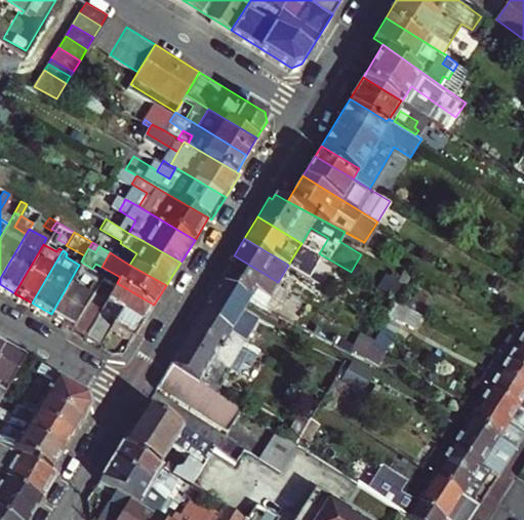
[(278,282),(234,255),(229,265),(220,278),(249,296),(269,308),(281,304),(289,289),(278,282)]
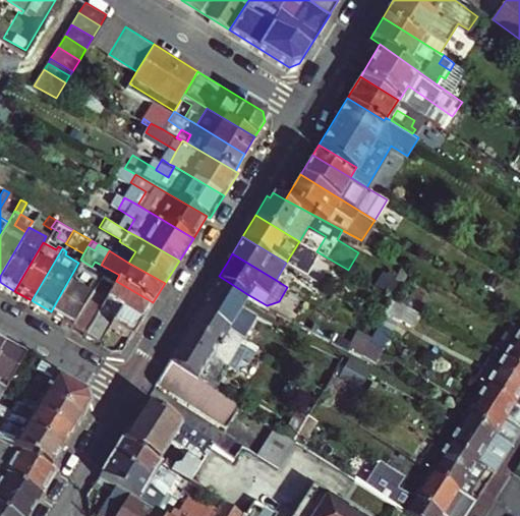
[(88,298),(96,284),(102,273),(92,267),(80,260),(78,263),(51,311),(79,328),(87,333),(97,314),(101,306),(88,298)]
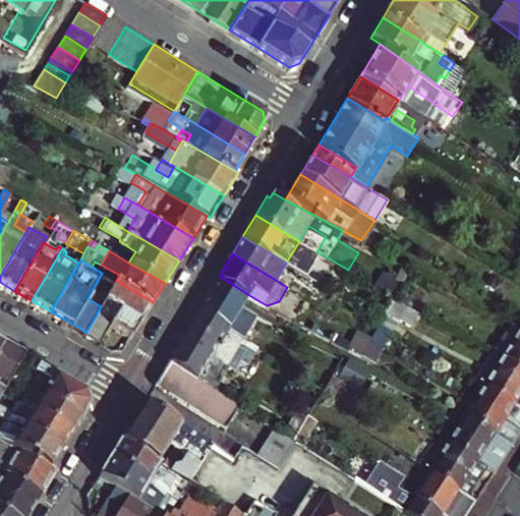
[(301,261),(296,269),(321,282),(325,275),(301,261)]
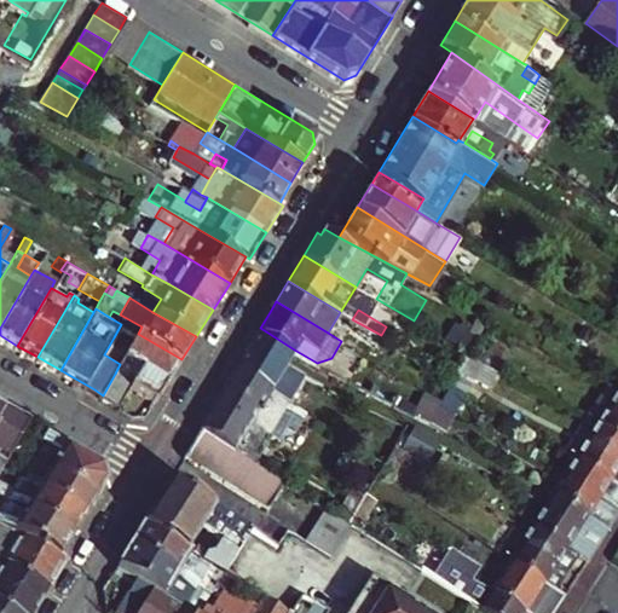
[(381,335),(352,319),(348,327),(379,345),(383,337),(381,335)]
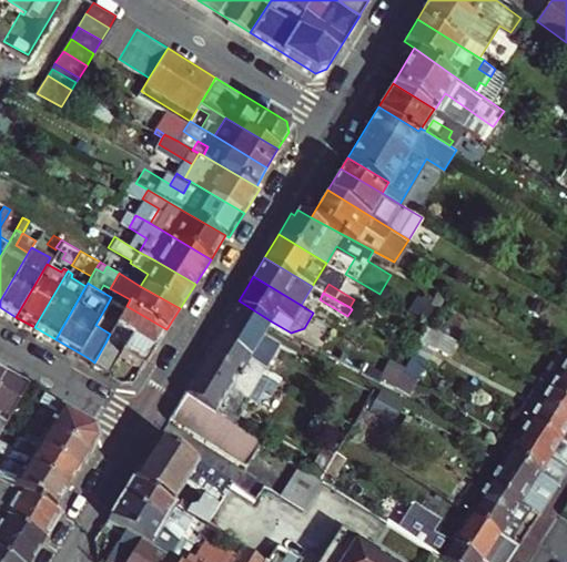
[(111,297),(104,309),(113,315),(121,303),(111,297)]
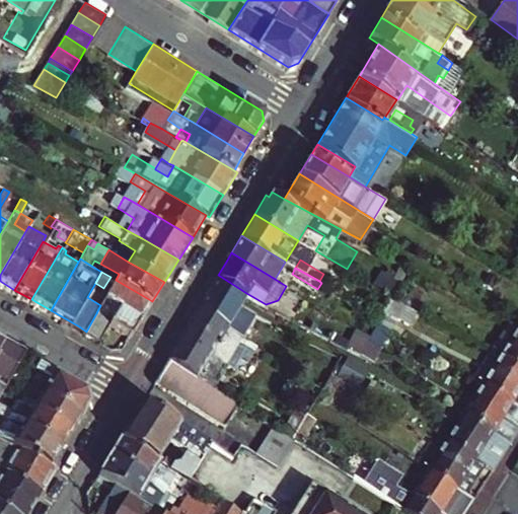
[(215,280),(211,285),(240,303),(243,298),(246,293),(218,275),(215,280)]
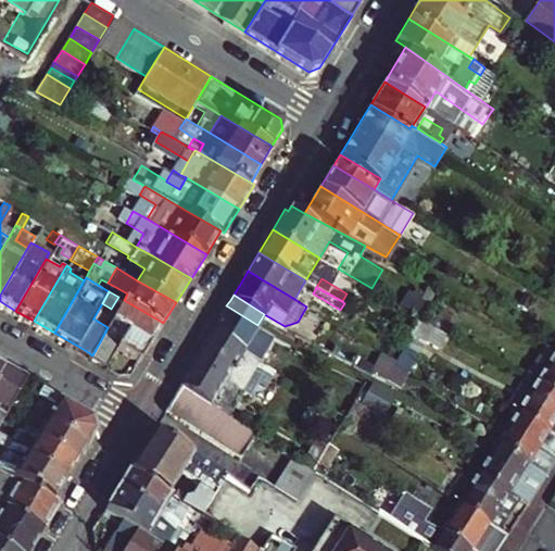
[(111,309),(116,312),(124,300),(118,297),(111,309)]
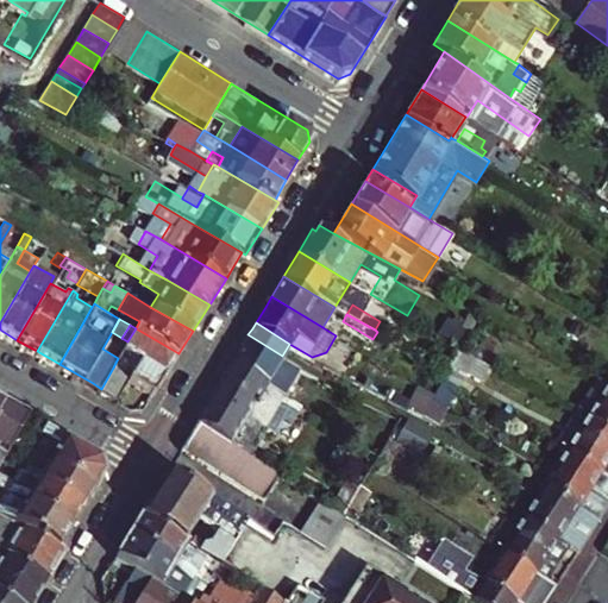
[(113,368),(154,393),(179,353),(136,328),(127,341),(118,358),(113,368)]
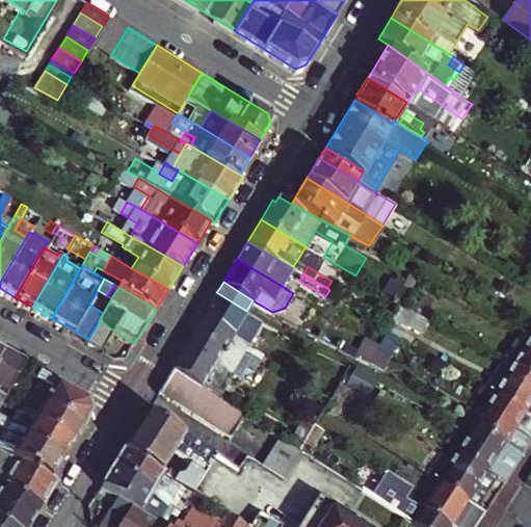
[(203,315),(248,342),(262,320),(246,311),(216,292),(203,315)]
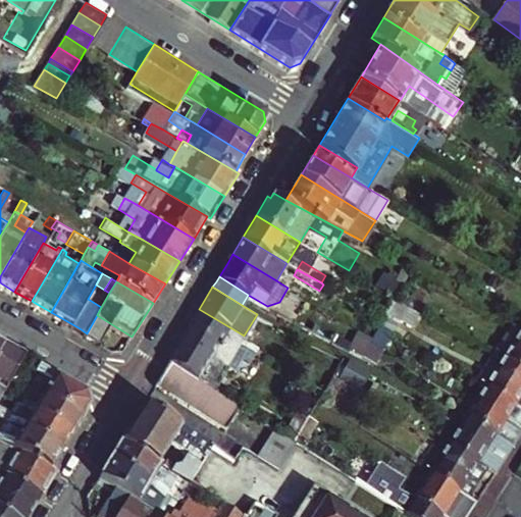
[(395,327),(402,317),(412,323),(420,310),(395,297),(381,319),(395,327)]
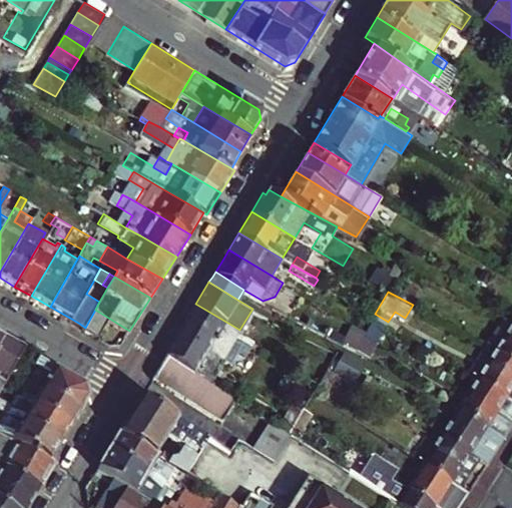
[(239,330),(195,304),(179,331),(223,358),(236,336),(244,340),(259,350),(263,345),(239,330)]
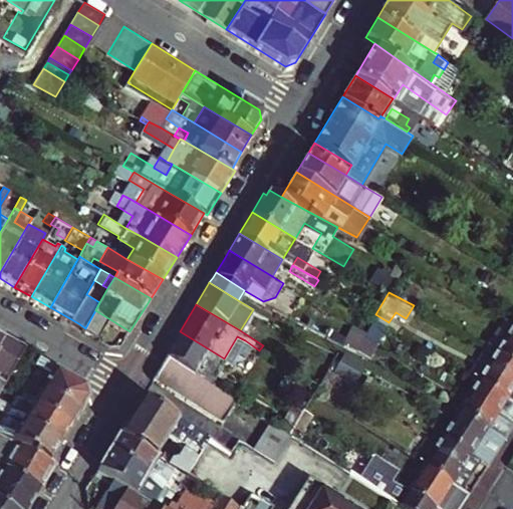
[(389,322),(375,314),(366,330),(355,348),(368,355),(389,322)]
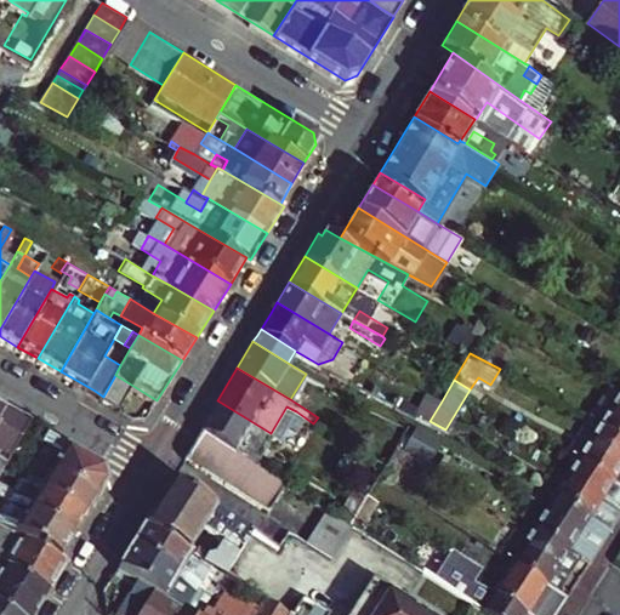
[(619,386),(610,382),(589,416),(599,422),(619,391),(619,386)]
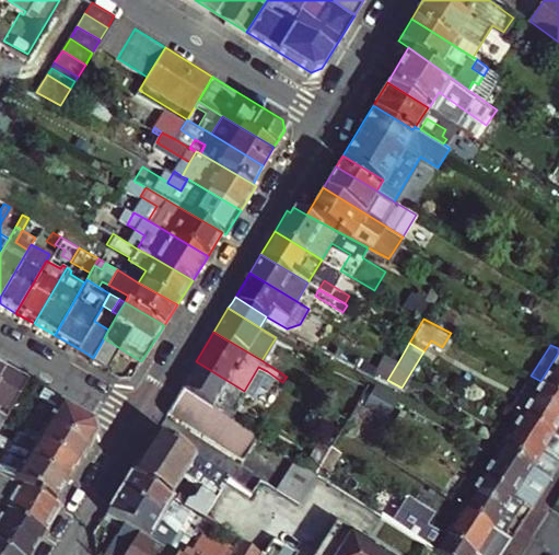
[(399,360),(385,353),(374,372),(387,380),(399,360)]
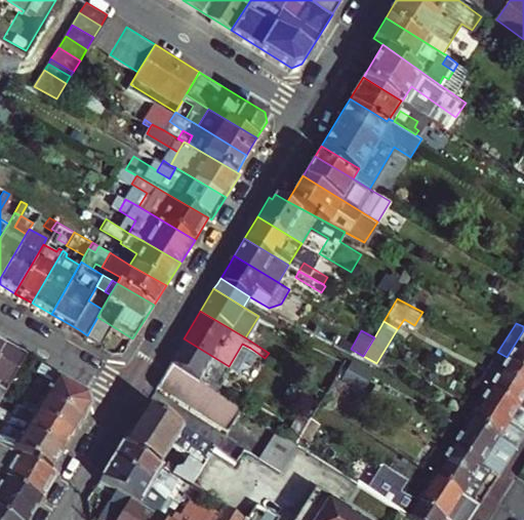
[(523,330),(507,357),(523,367),(523,330)]
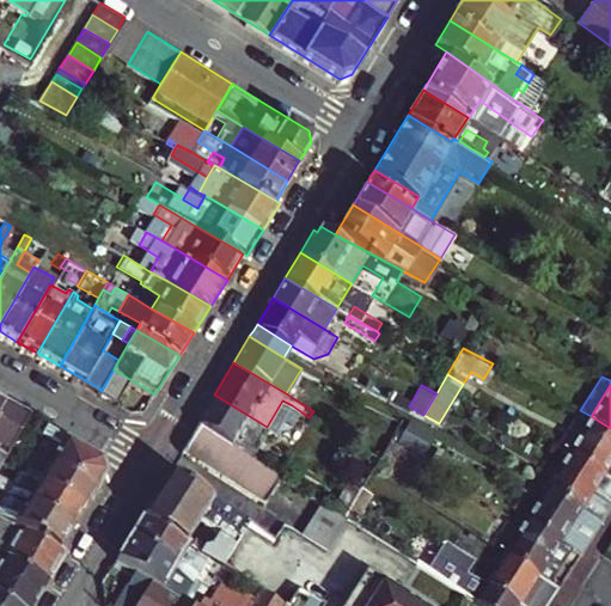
[(267,427),(214,395),(199,421),(270,466),(281,451),(263,439),(269,428),(267,427)]
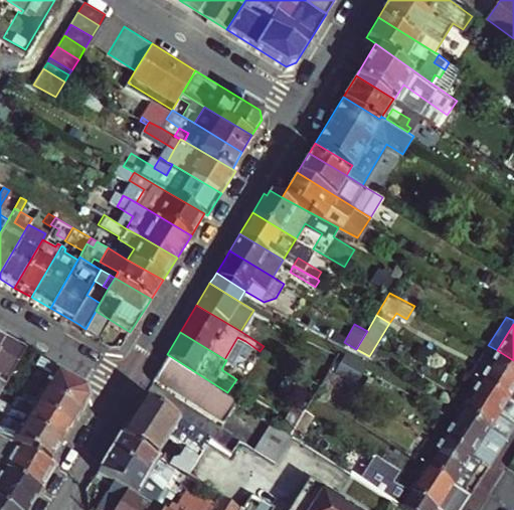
[(237,337),(224,359),(226,360),(231,364),(245,341),(237,337)]
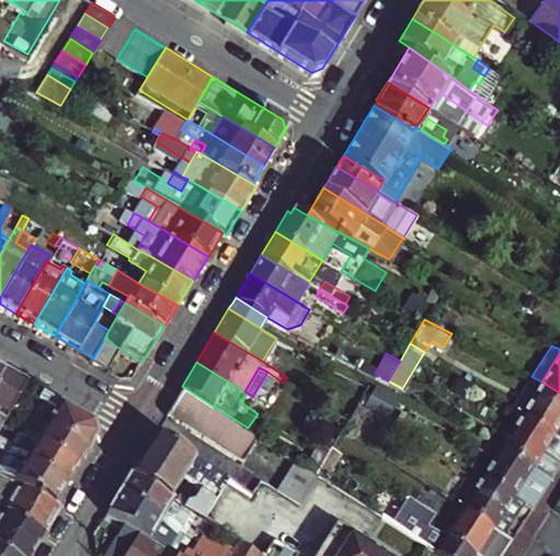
[(25,383),(3,371),(0,376),(0,424),(1,422),(7,415),(12,405),(25,383)]
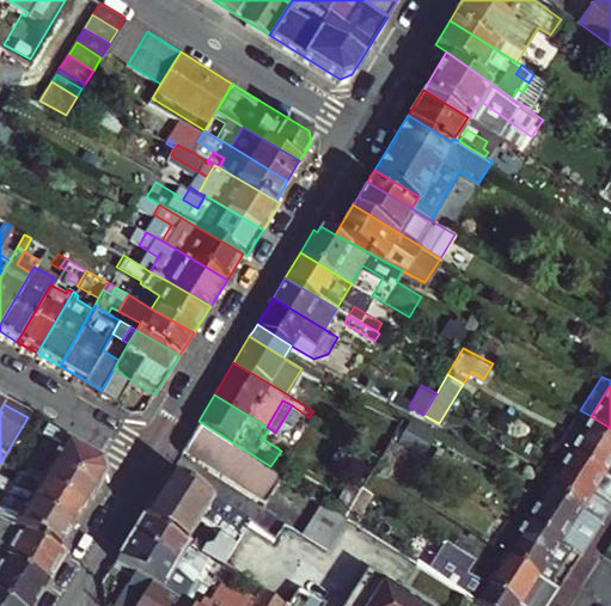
[(610,428),(591,416),(570,450),(603,470),(605,466),(610,470),(610,428)]
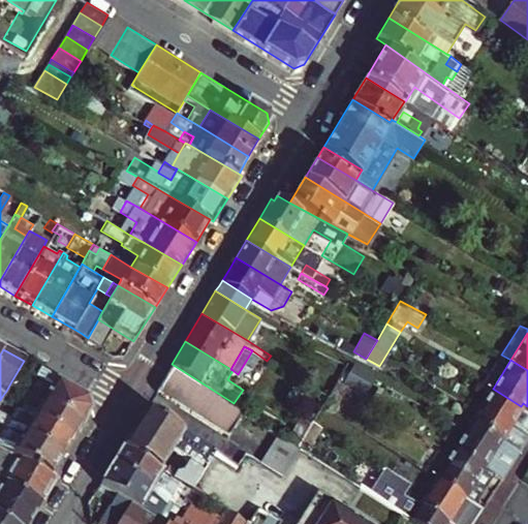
[(11,381),(26,390),(83,423),(90,410),(87,398),(24,361),(11,381)]
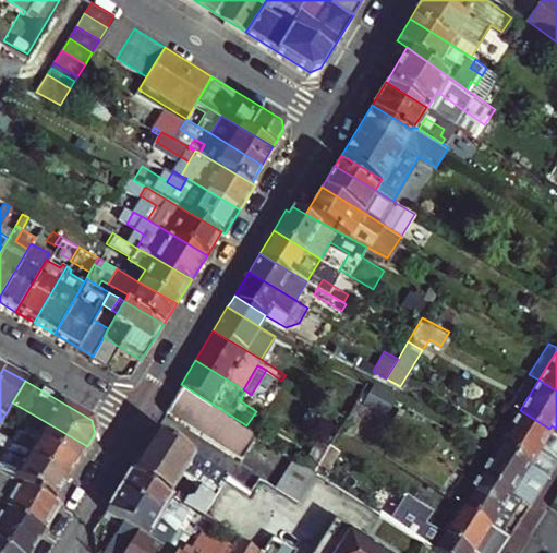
[(246,425),(181,384),(170,401),(184,410),(180,418),(243,456),(257,433),(246,425)]
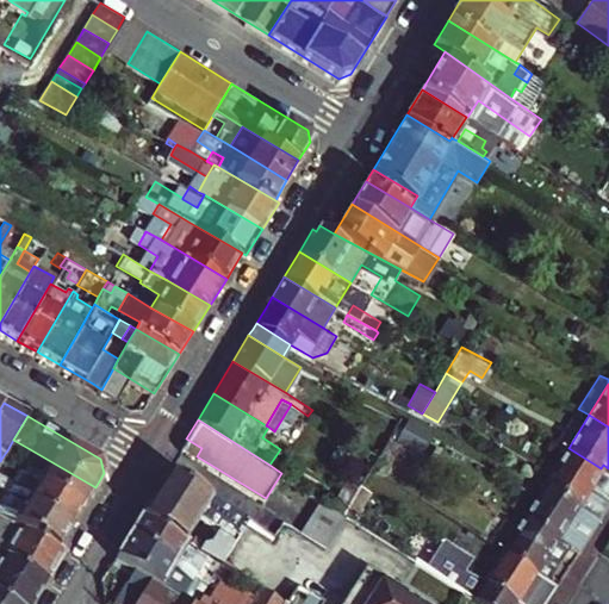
[(372,462),(383,469),(401,442),(390,435),(372,462)]
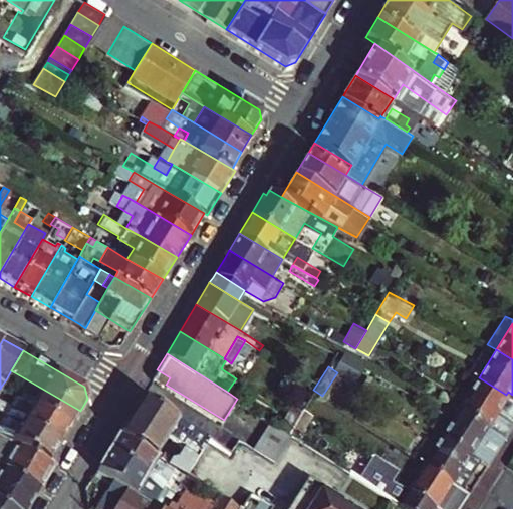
[(157,369),(153,376),(166,385),(170,377),(157,369)]
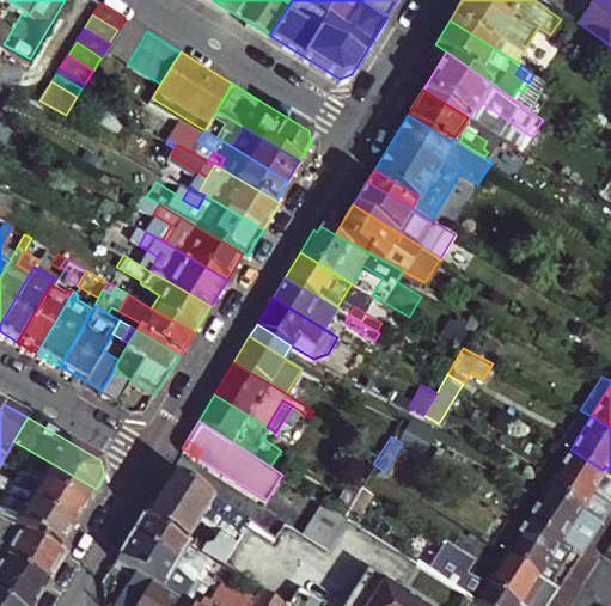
[(7,452),(24,461),(30,451),(13,441),(7,452)]
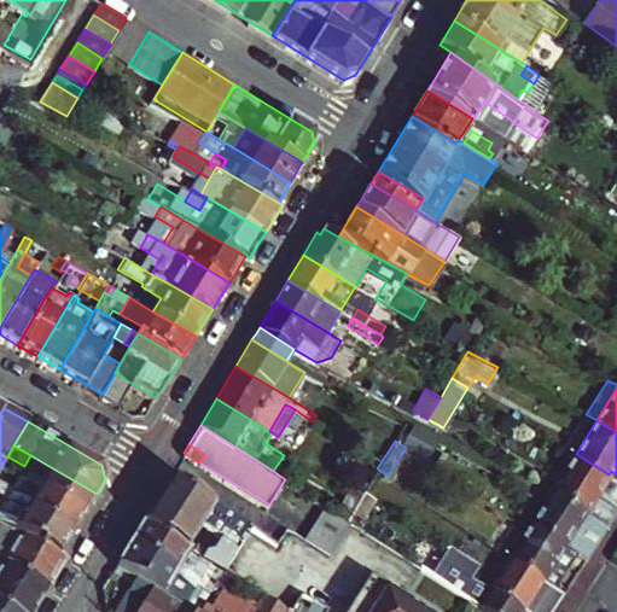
[(609,474),(576,454),(569,465),(553,488),(587,510),(587,508),(595,513),(607,520),(616,506),(616,474),(611,471),(609,474)]
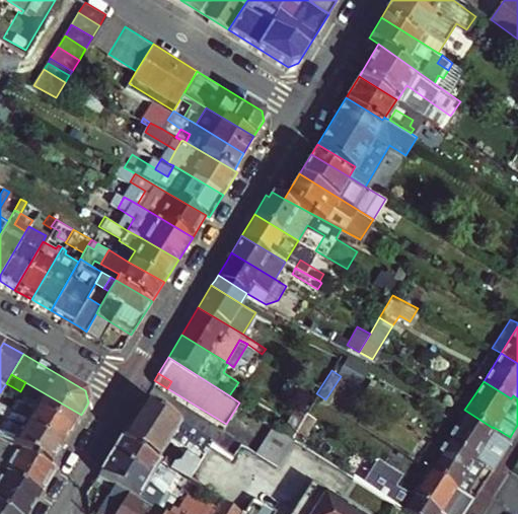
[(81,415),(25,382),(20,391),(6,383),(1,390),(15,398),(71,431),(81,415)]
